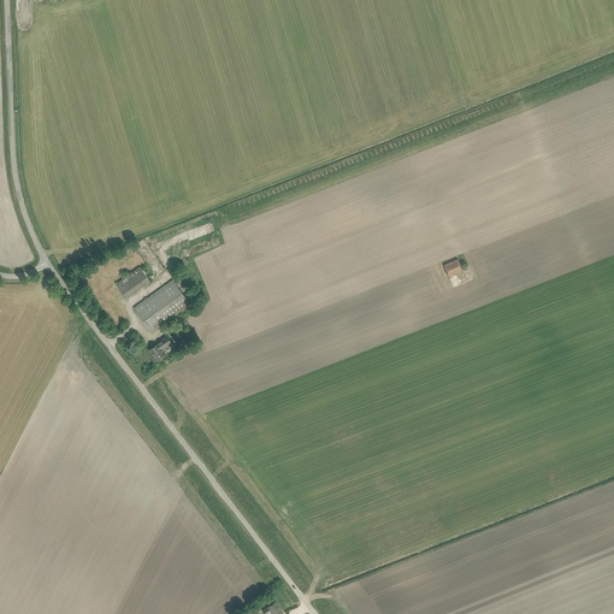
[(142,236),(135,241),(148,263),(154,259),(159,269),(161,267),(142,236)]
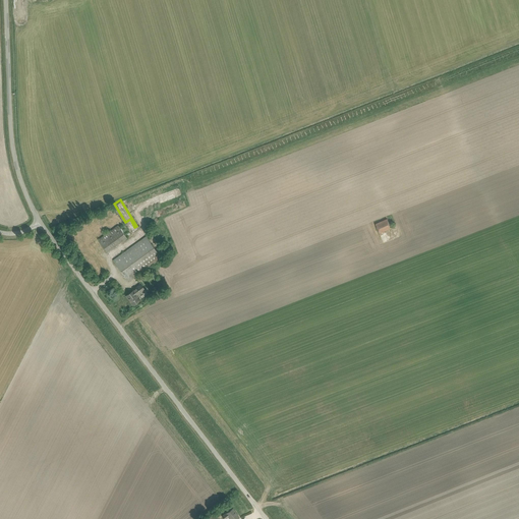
[(378,232),(389,226),(385,217),(373,222),(378,232)]
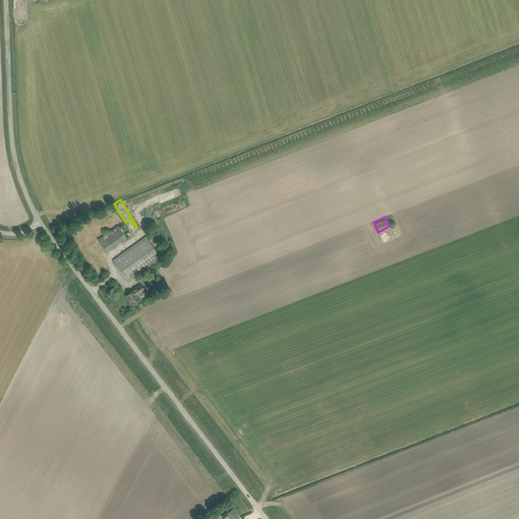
[(105,250),(125,236),(121,231),(123,229),(119,225),(118,226),(116,224),(96,238),(105,250)]
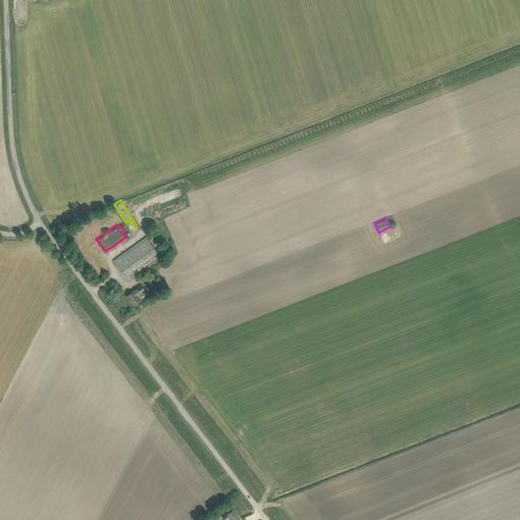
[(111,259),(126,280),(157,258),(158,261),(161,259),(144,236),(111,259)]
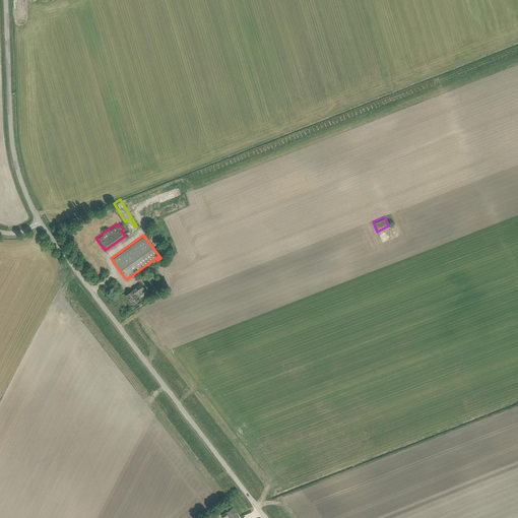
[(134,293),(142,286),(138,281),(134,284),(135,285),(132,288),(131,287),(125,293),(129,299),(128,299),(131,303),(138,298),(134,293)]
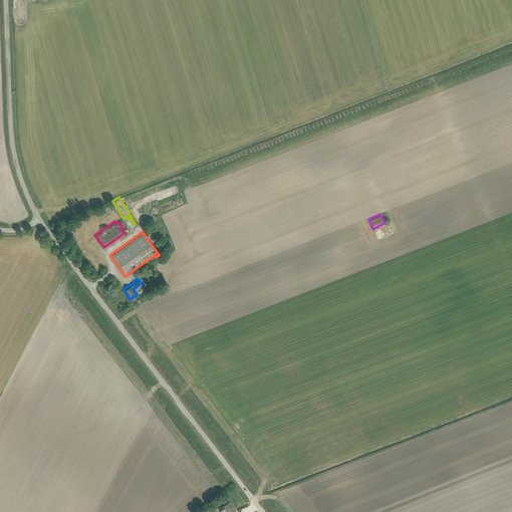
[(228,511),(234,508),(228,500),(218,507),(220,510),(224,508),(226,511),(228,511)]
